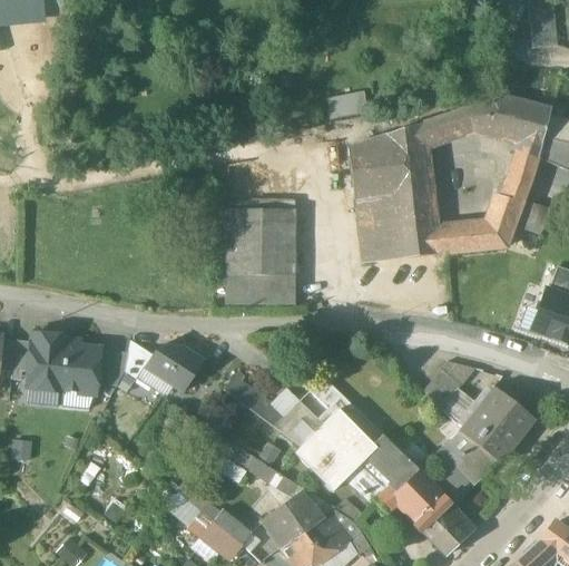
[(529,0),(535,47),(558,44),(552,0),(529,0)]
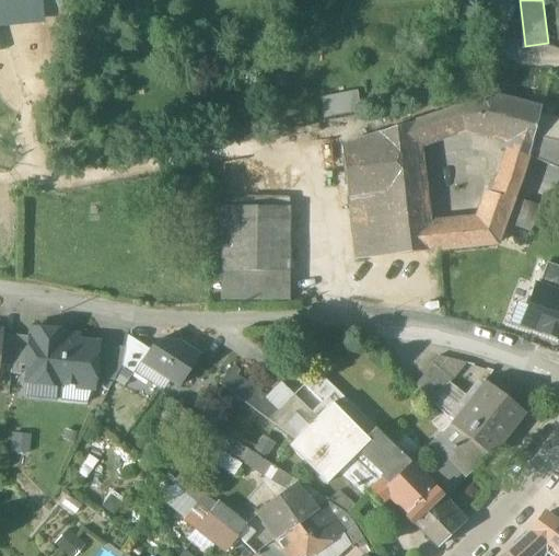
[(324,91),(326,112),(358,108),(357,89),(324,91)]
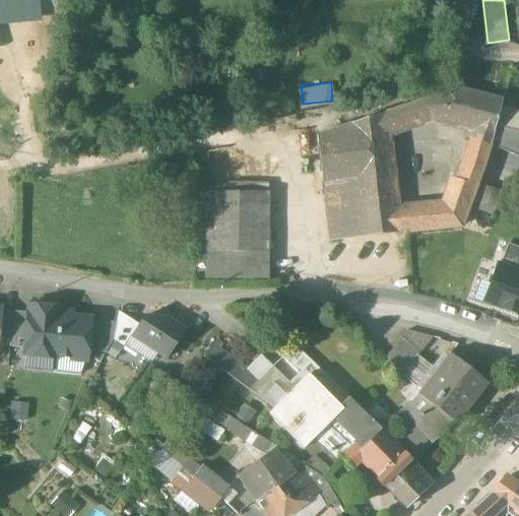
[(459,86),(354,121),(357,142),(387,132),(434,117),(450,121),(459,86)]
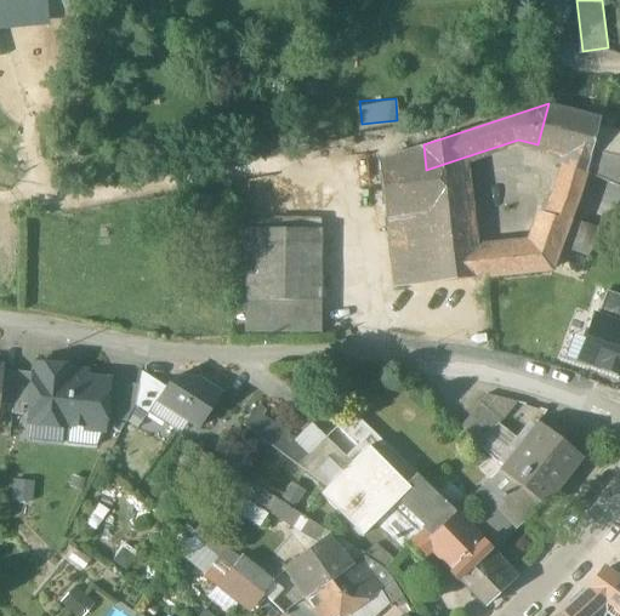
[(599,118),(549,103),(538,144),(569,153),(589,158),(597,124),(599,118)]
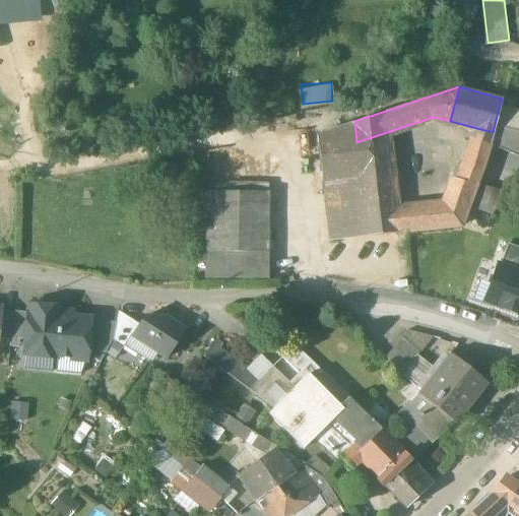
[(518,108),(500,104),(493,132),(490,141),(518,155),(518,108)]
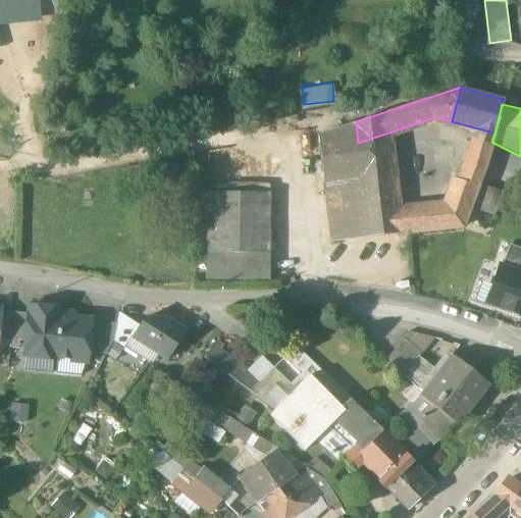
[(356,121),(318,134),(324,183),(326,183),(361,177),(358,143),(356,121)]
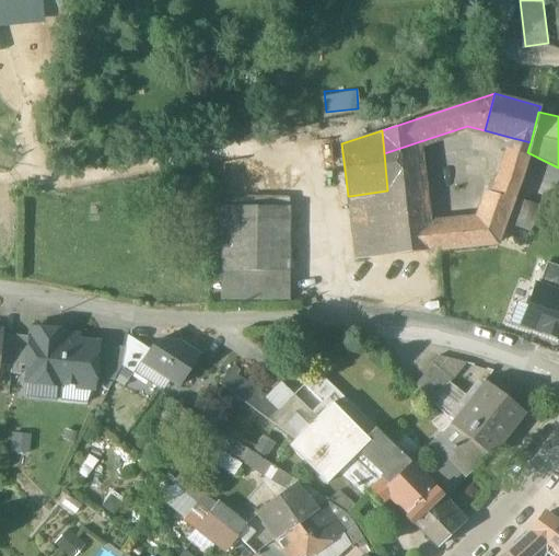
[(531,142),(513,138),(501,178),(520,177),(528,154),(527,154),(527,152),(531,142)]
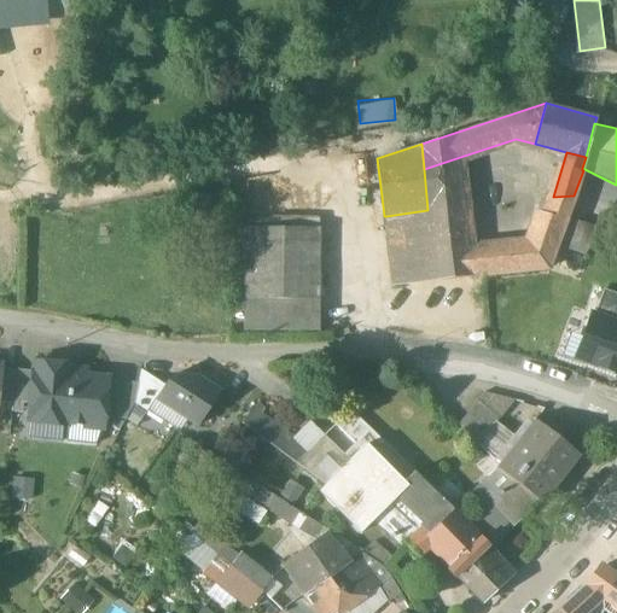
[(460,157),(424,169),(428,210),(465,204),(460,157)]
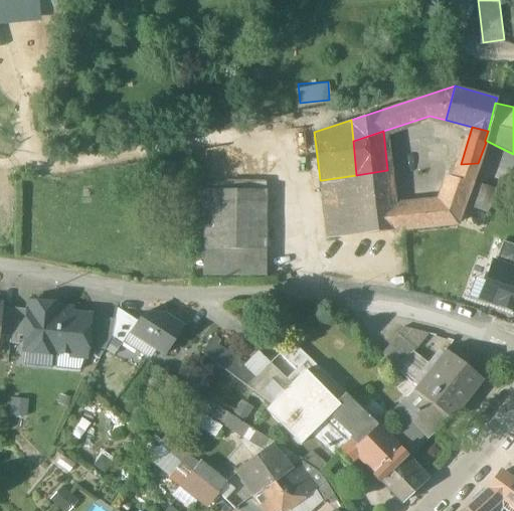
[(478,163),(461,164),(456,179),(471,184),(472,180),(478,163)]
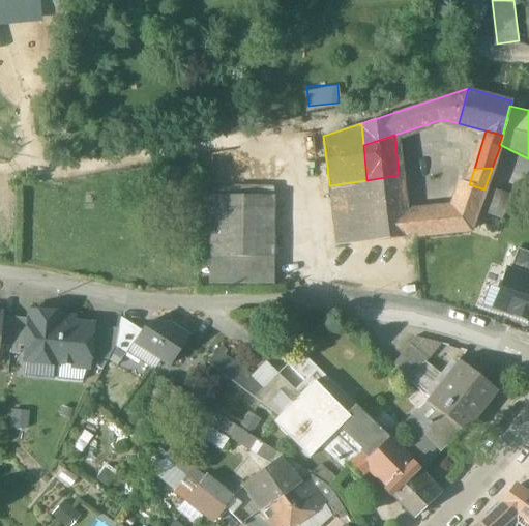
[(366,180),(331,185),(339,242),(406,235),(403,214),(399,175),(366,180)]
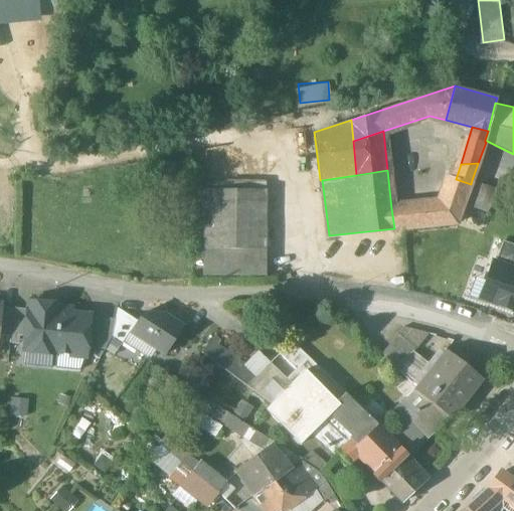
[(444,203),(391,208),(394,228),(458,221),(464,202),(471,184),(456,179),(444,203)]
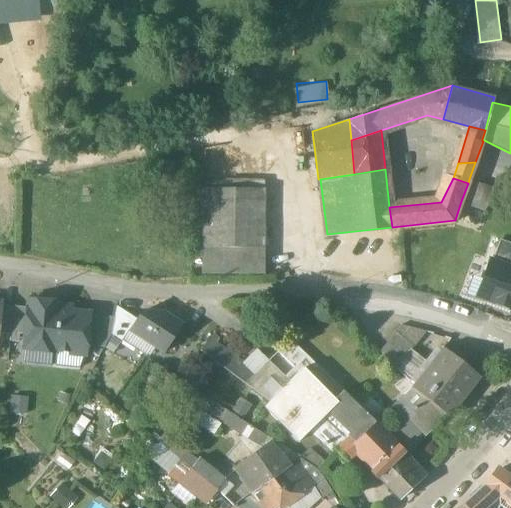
[(494,188),(469,179),(468,183),(461,201),(486,210),(494,188)]
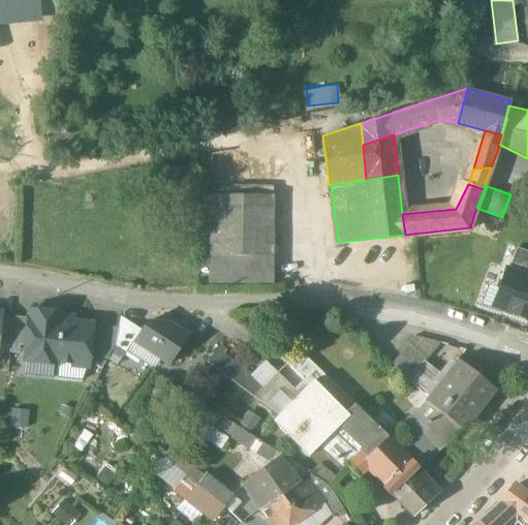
[(274,194),(211,193),(210,254),(273,256),(274,194)]
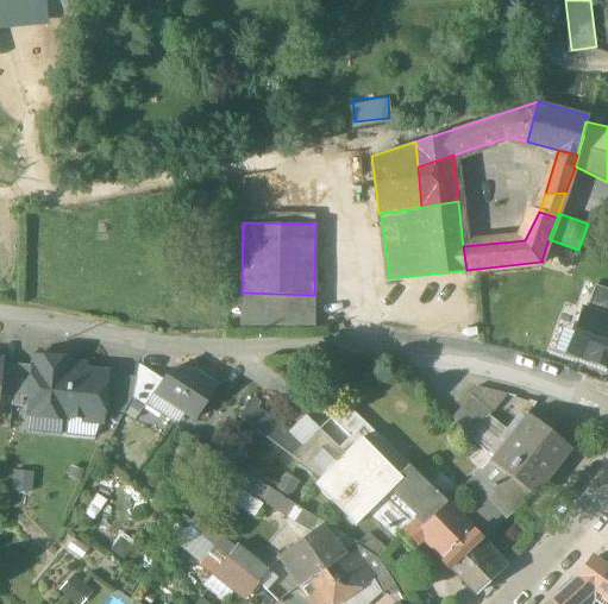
[(588,308),(607,316),(607,287),(597,283),(588,308)]
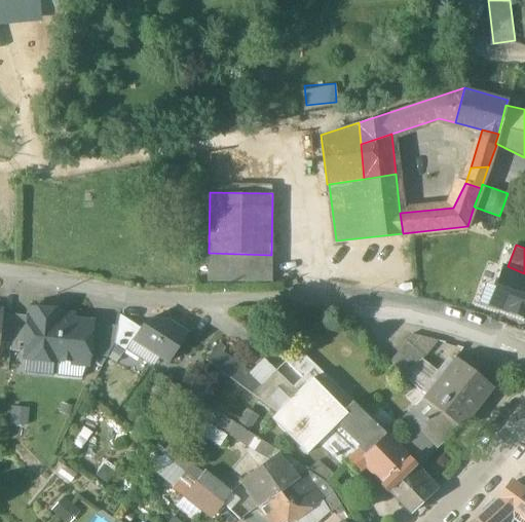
[(496,304),(524,314),(524,273),(508,266),(505,266),(498,284),(503,286),(496,304)]
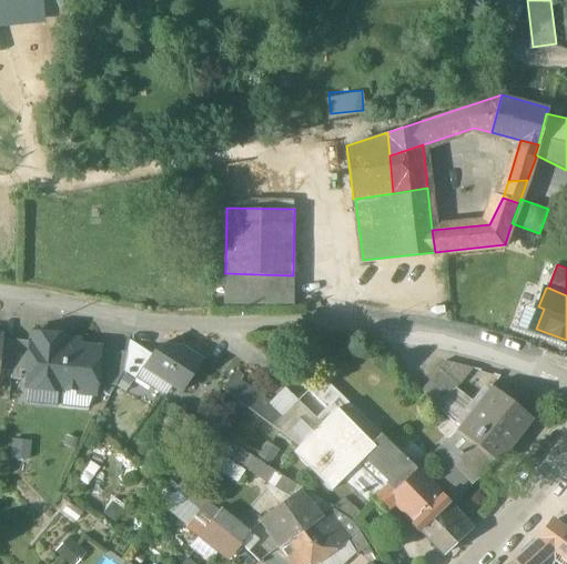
[(67,334),(32,331),(29,369),(27,384),(95,391),(97,382),(100,346),(100,345),(67,342),(67,334)]
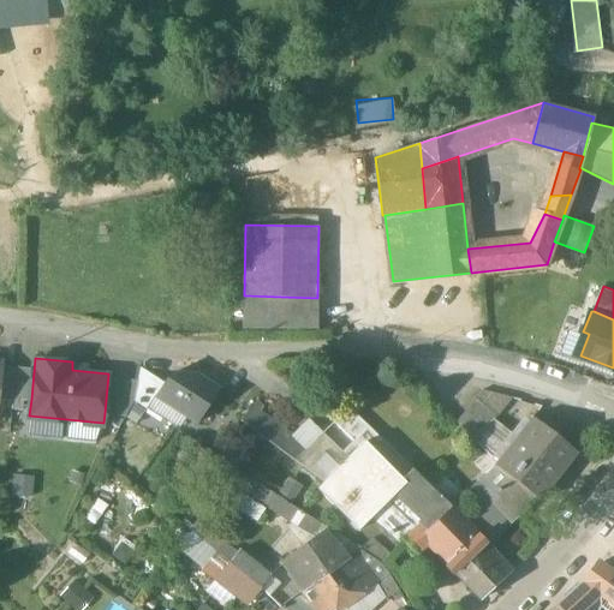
[(18,365),(4,364),(1,396),(16,396),(18,365)]
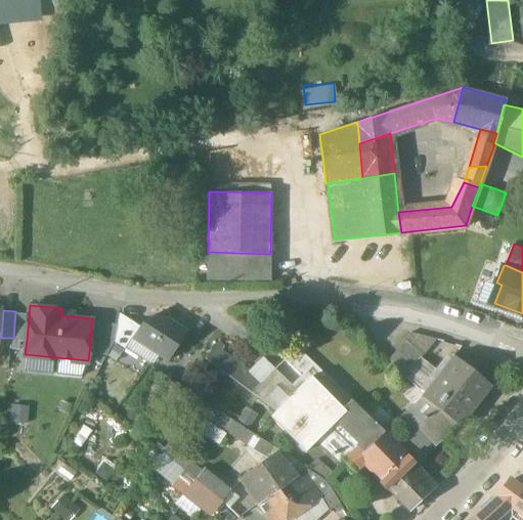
[(30,312),(15,311),(13,338),(27,340),(30,312)]
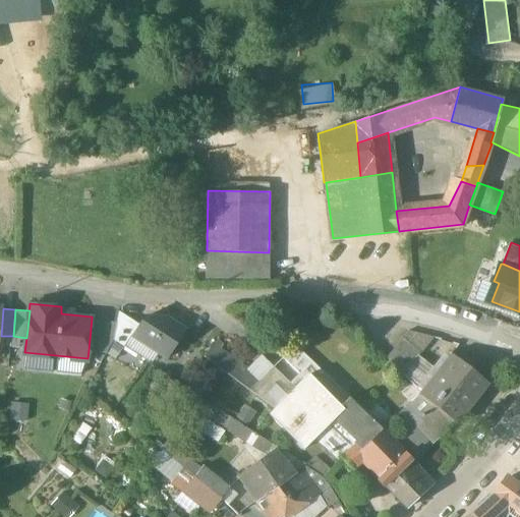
[(140,323),(120,309),(118,321),(114,337),(124,344),(131,333),(133,334),(140,324),(139,324),(140,323)]
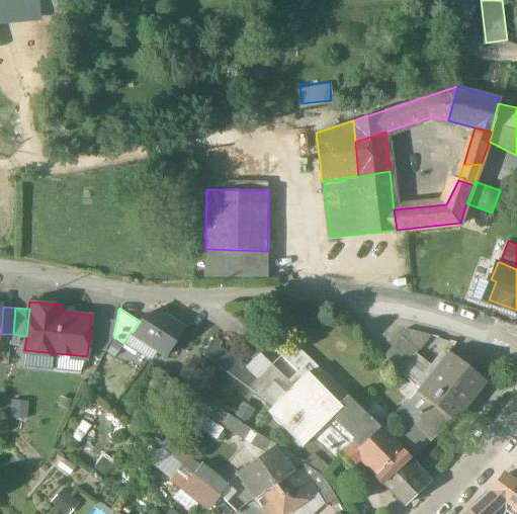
[(167,314),(145,313),(140,321),(139,322),(140,322),(133,332),(166,354),(185,325),(167,314)]
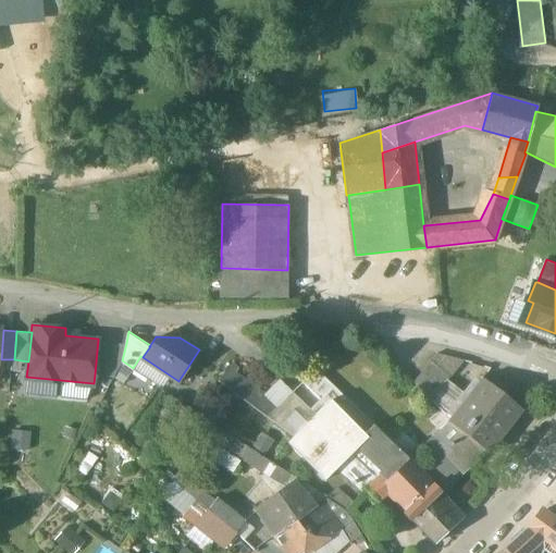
[(126,343),(98,340),(95,375),(114,376),(122,360),(126,343)]
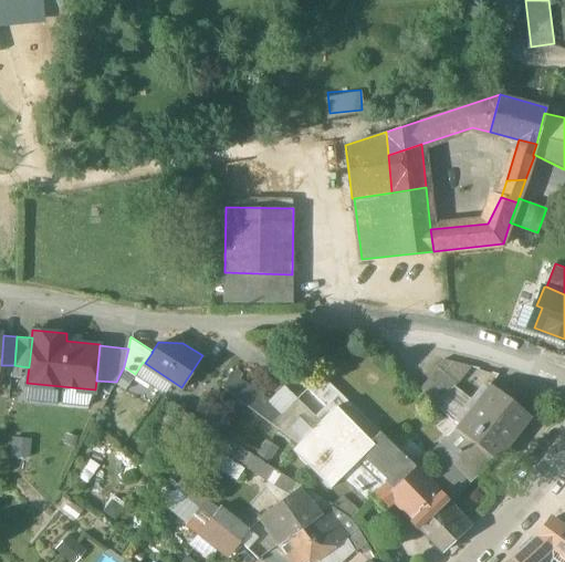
[(471,363),(441,356),(420,387),(439,406),(471,363)]
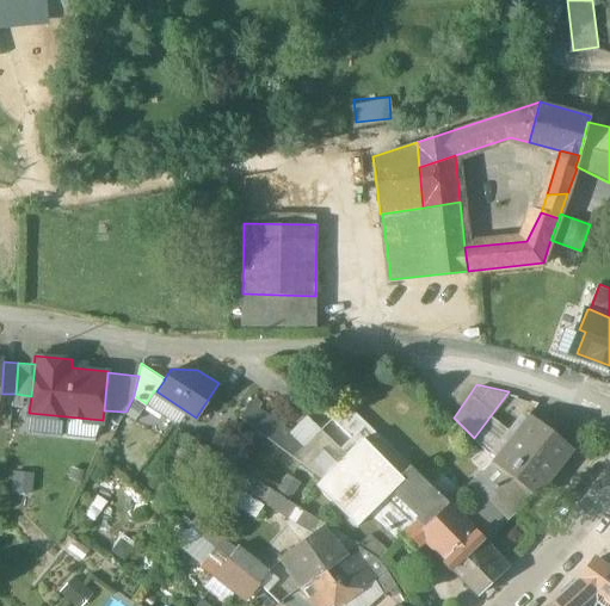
[(337,464),(260,408),(264,402),(256,396),(240,415),(324,477),(337,464)]
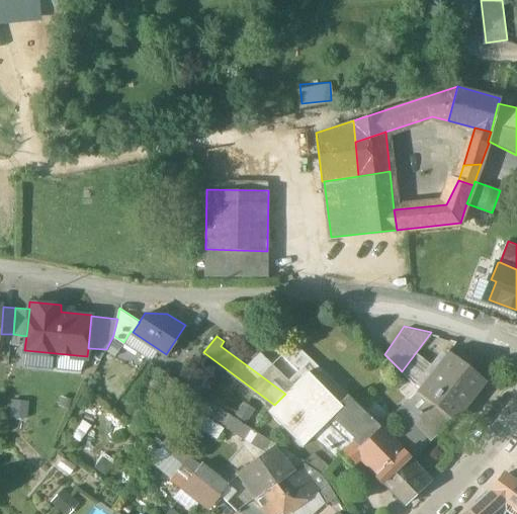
[(311,357),(294,341),(282,353),(299,369),(300,367),(311,357)]
